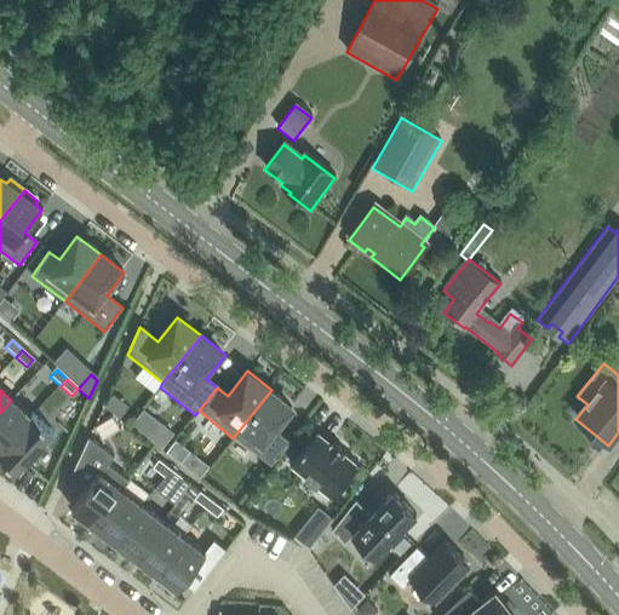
[(233,438),(270,467),(288,443),(276,434),(294,409),(271,390),(233,438)]
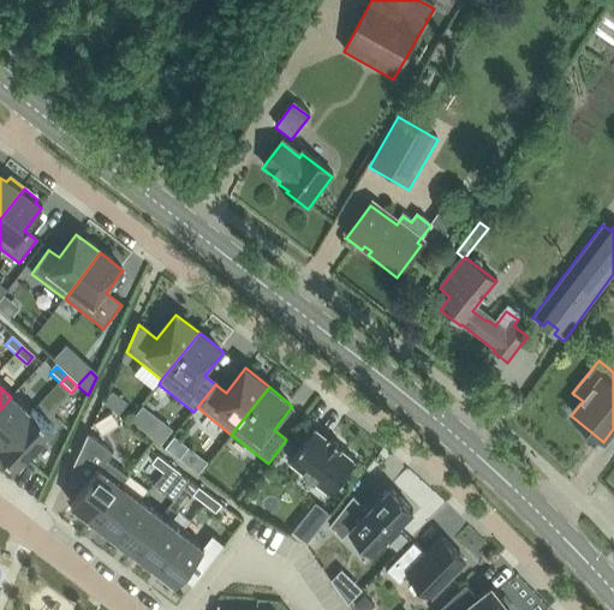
[(11,398),(0,410),(0,448),(33,413),(31,412),(30,414),(11,398)]
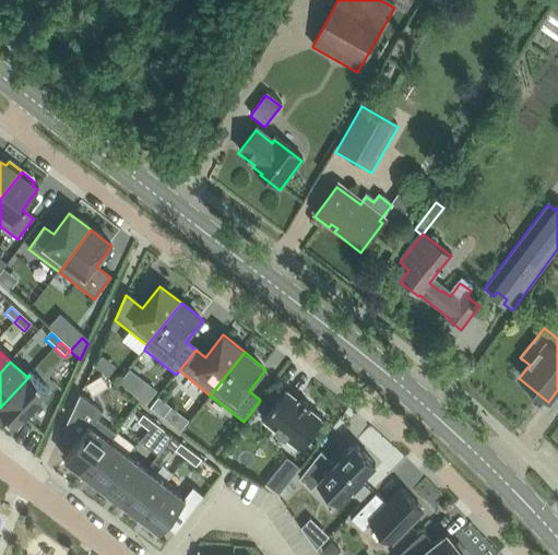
[(30,376),(0,408),(0,412),(16,427),(48,392),(30,376)]
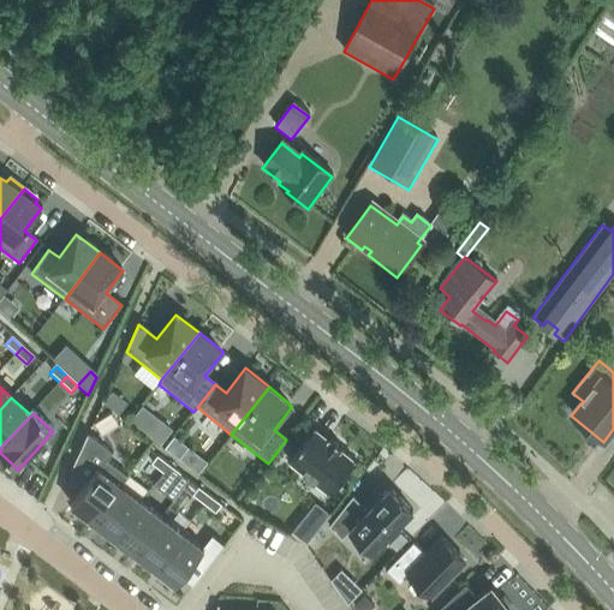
[(155,423),(145,435),(161,446),(170,434),(155,423)]
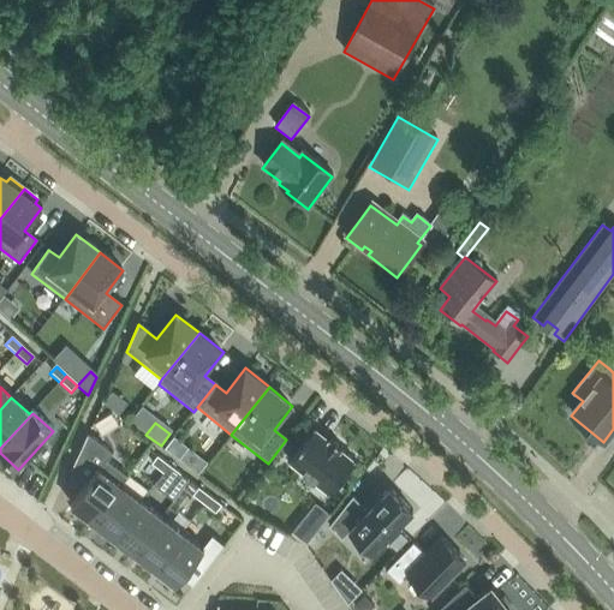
[(288,461),(328,494),(353,462),(339,452),(341,449),(329,440),(327,442),(314,431),(288,461)]
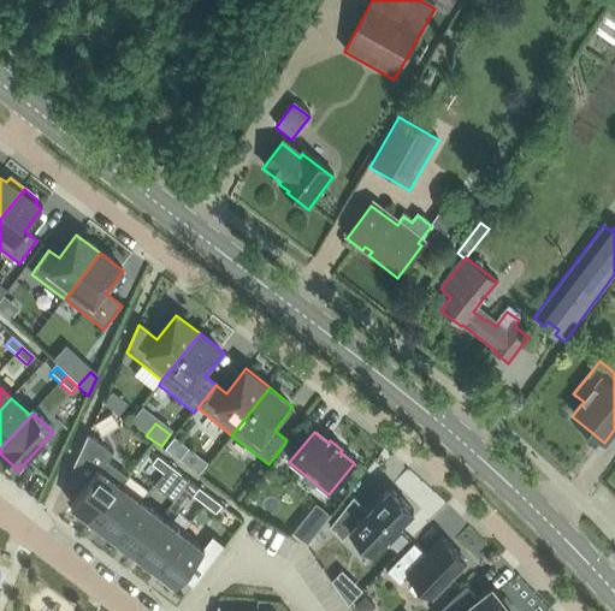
[(88,437),(70,473),(87,486),(105,462),(107,463),(112,456),(88,437)]
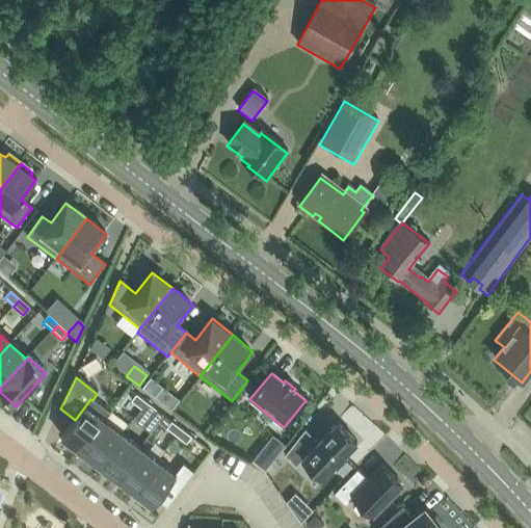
[(140,411),(145,404),(135,396),(130,403),(140,411)]
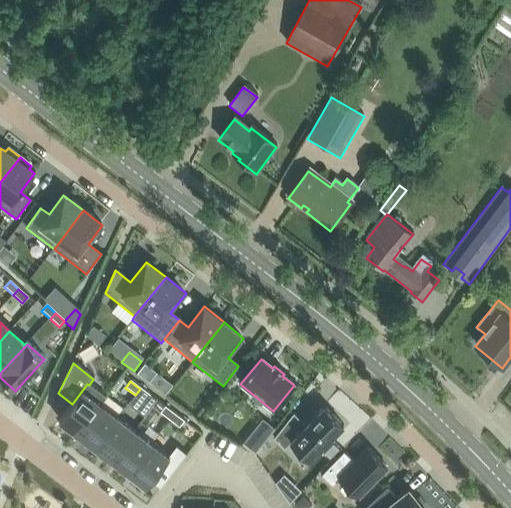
[(99,405),(100,406),(106,398),(89,385),(87,384),(72,404),(58,422),(76,435),(99,405)]
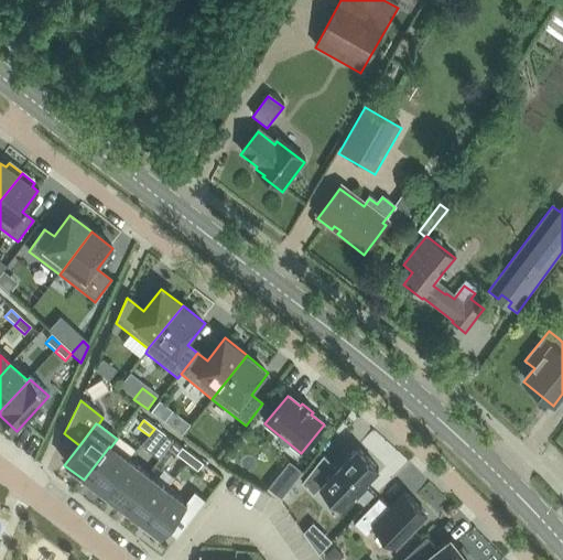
[(164,437),(154,429),(149,435),(159,443),(164,437)]
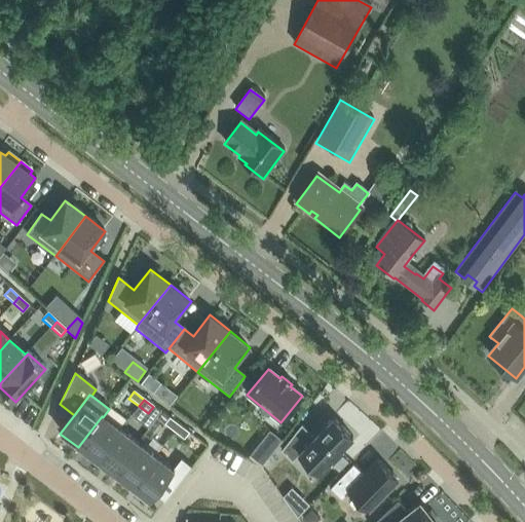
[(96,461),(119,430),(103,417),(102,416),(78,447),(96,461)]
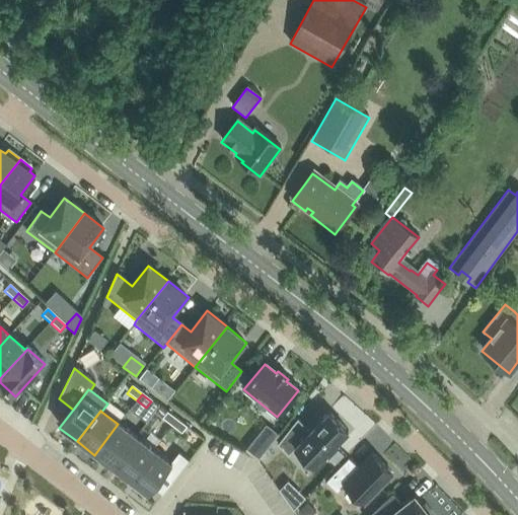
[(162,420),(171,427),(176,421),(166,413),(162,420)]
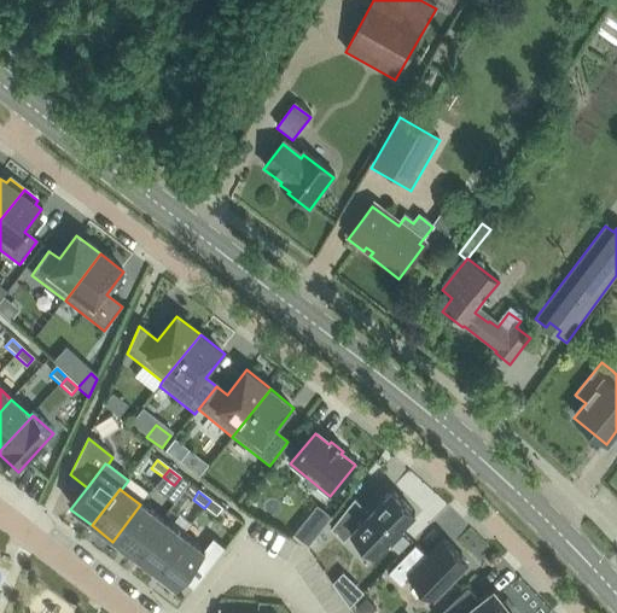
[(413,515),(390,492),(368,515),(353,501),(330,531),(342,543),(350,535),(373,556),(413,515)]
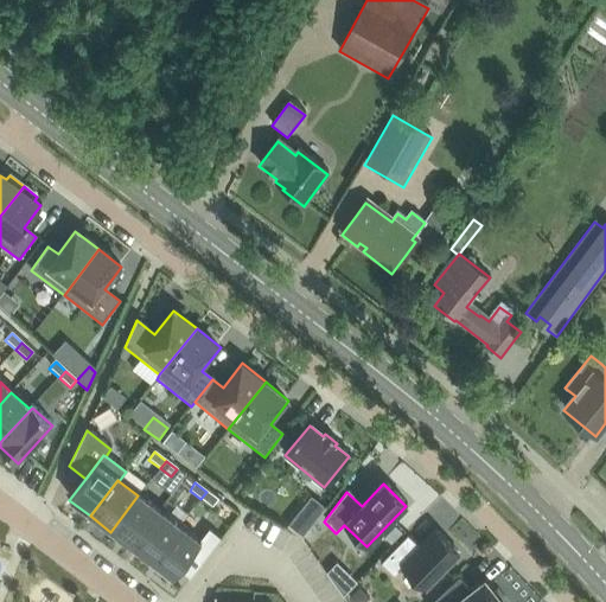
[(217,500),(206,492),(201,499),(212,507),(217,500)]
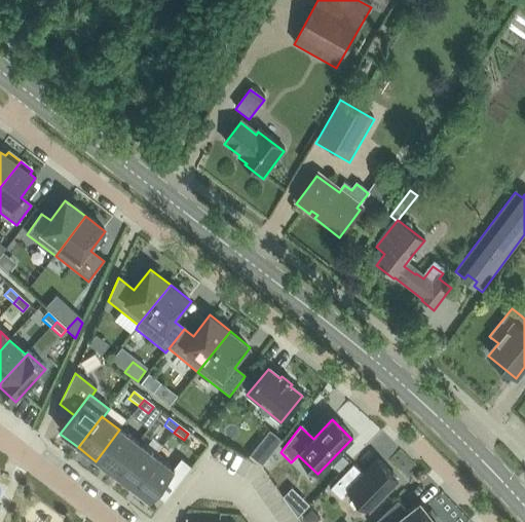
[(96,461),(113,475),(138,444),(119,430),(96,461)]
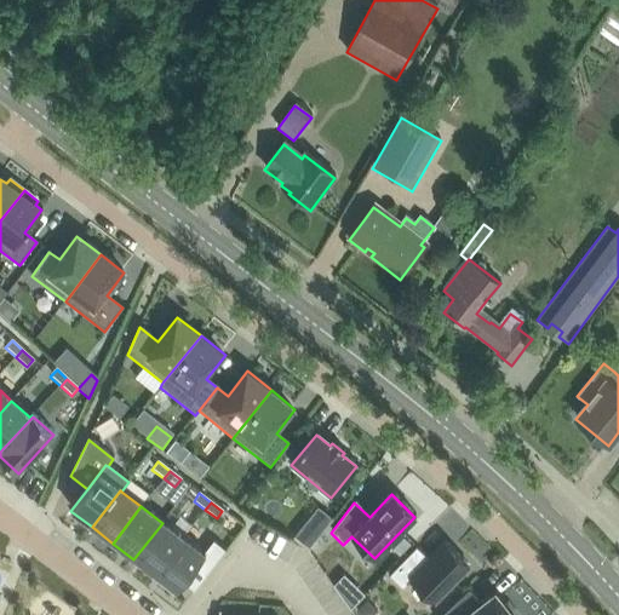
[(133,559),(155,575),(183,539),(162,523),(133,559)]
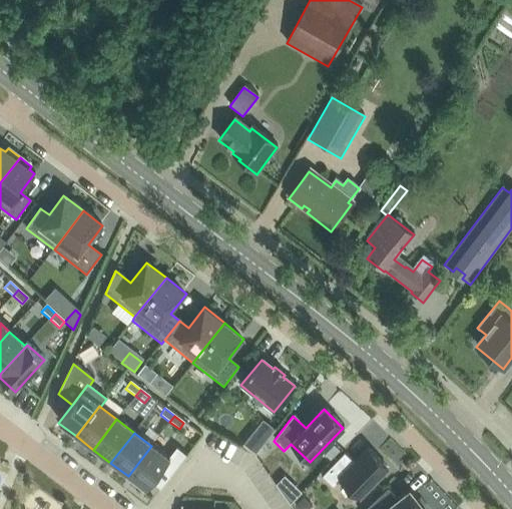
[(251,434),(241,447),(254,456),(265,444),(251,434)]
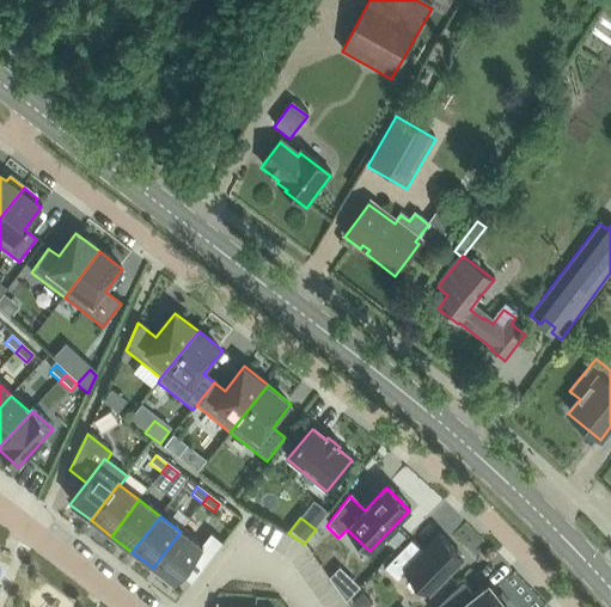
[(201,549),(181,532),(153,568),(173,584),(201,549)]
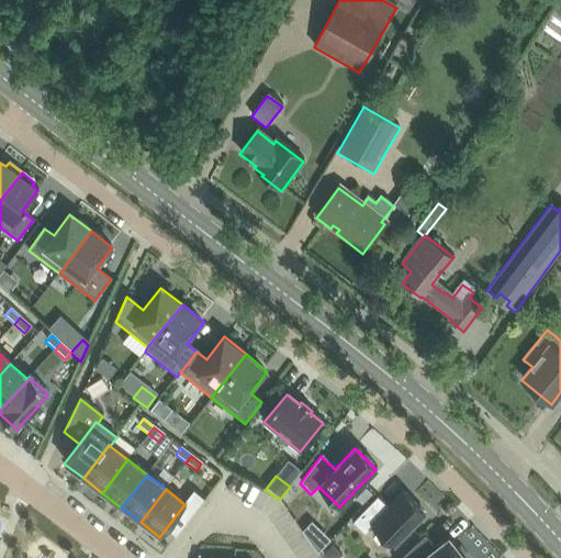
[(371,527),(393,549),(426,515),(402,492),(388,508),(377,498),(352,523),(365,535),(371,527)]
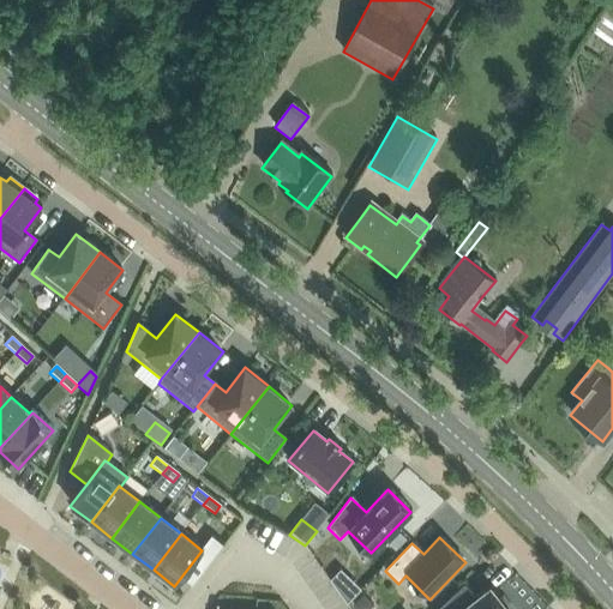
[(336,578),(353,600),(378,582),(362,559),(336,578)]
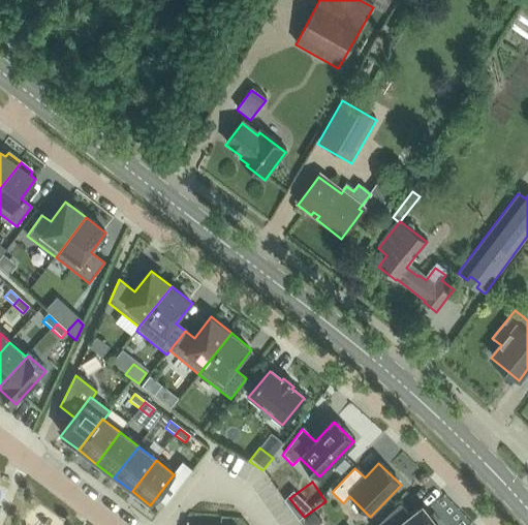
[(407,517),(399,505),(378,524),(436,524),(422,505),(407,517)]
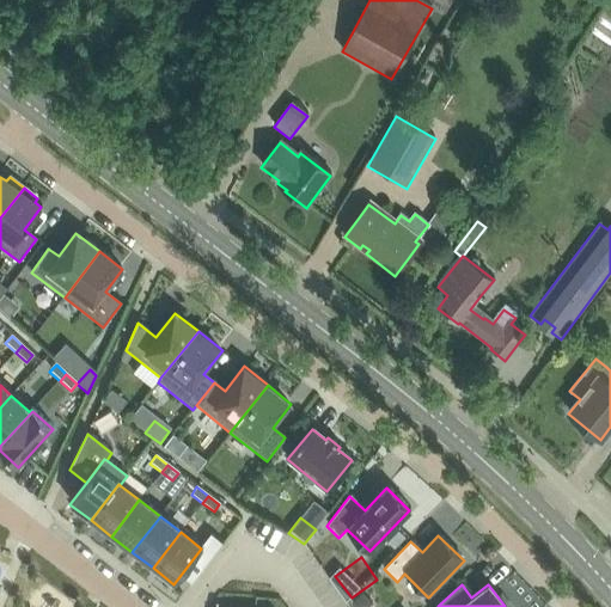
[(361,595),(352,605),(353,606),(371,606),(361,595)]
